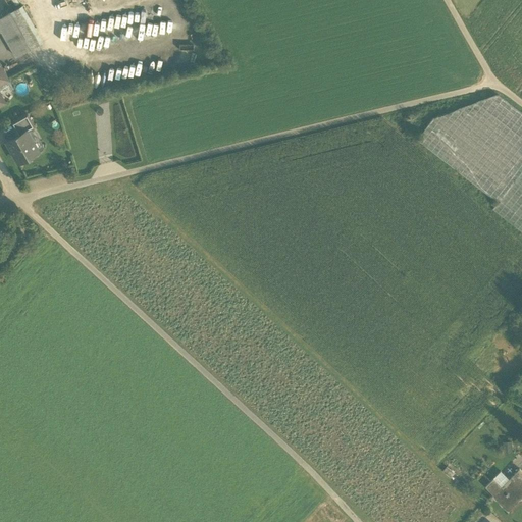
[(21,5),(10,11),(31,48),(43,41),(21,5)]
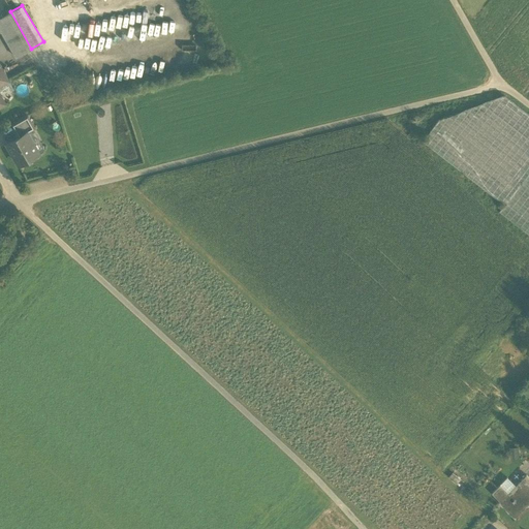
[(17,57),(31,49),(10,11),(0,17),(0,28),(1,31),(17,57)]
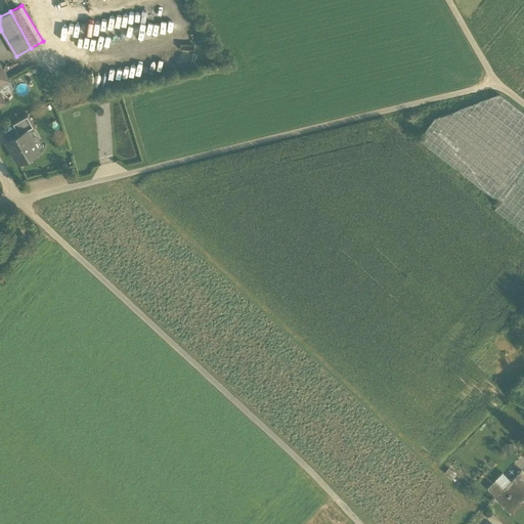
[(0,105),(5,103),(0,95),(0,94),(0,84),(9,80),(1,62),(0,61),(0,105)]
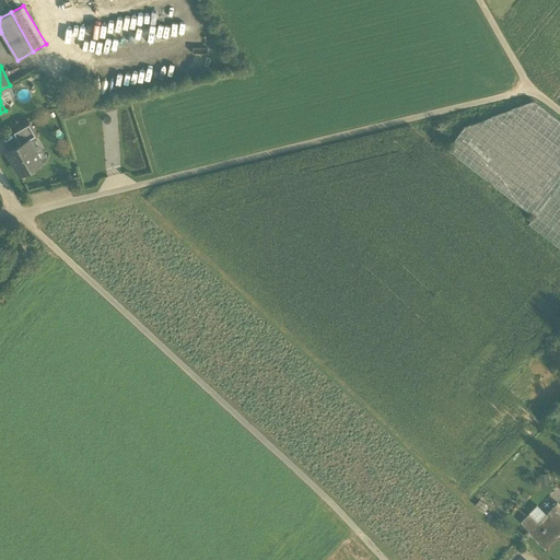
[(392,81),(373,85),(376,98),(396,94),(392,81)]
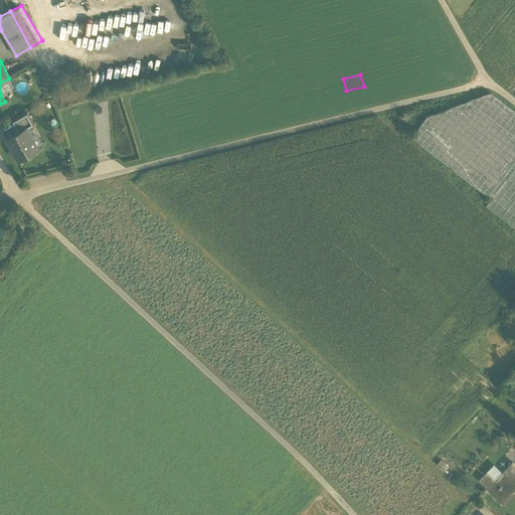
[(13,87),(9,78),(0,82),(0,93),(0,94),(13,87)]
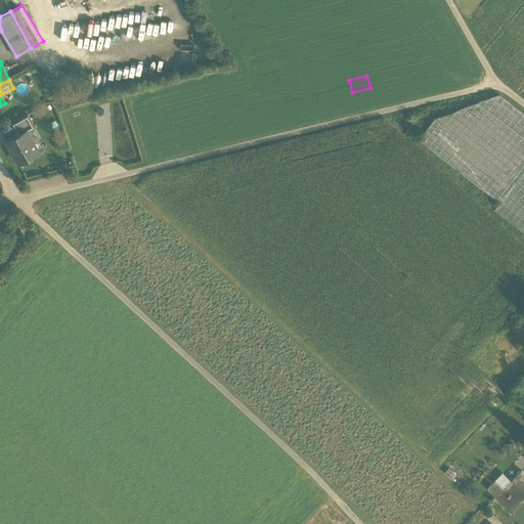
[(523,113),(499,94),(434,119),(419,139),(500,203),(494,210),(523,233),(523,113)]
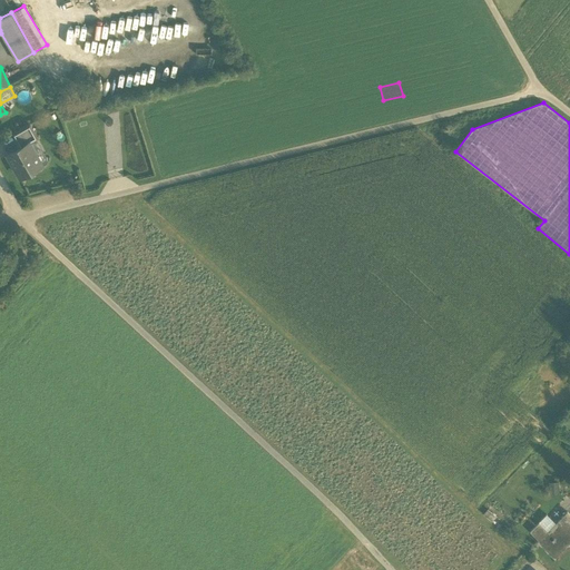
[(12,134),(20,147),(29,143),(38,138),(30,124),(12,134)]
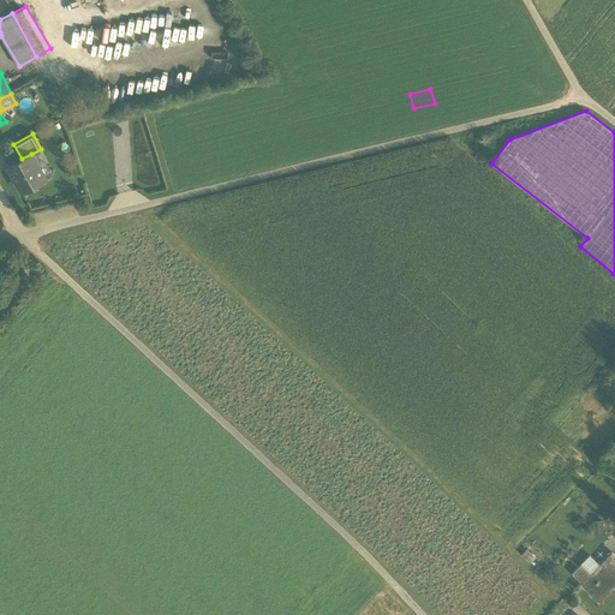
[(9,166),(22,191),(45,178),(31,154),(22,159),(9,166)]
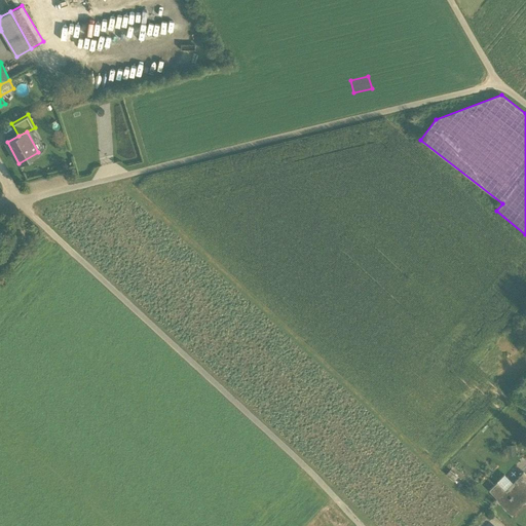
[(515,444),(506,444),(506,454),(516,454),(515,444)]
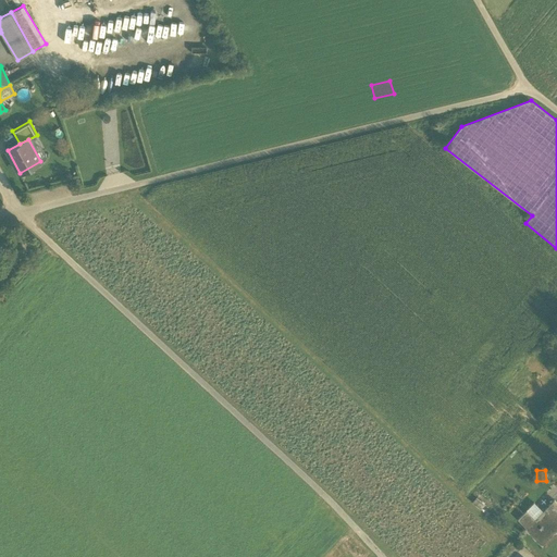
[(477,496),(472,502),(480,508),(484,504),(477,496)]
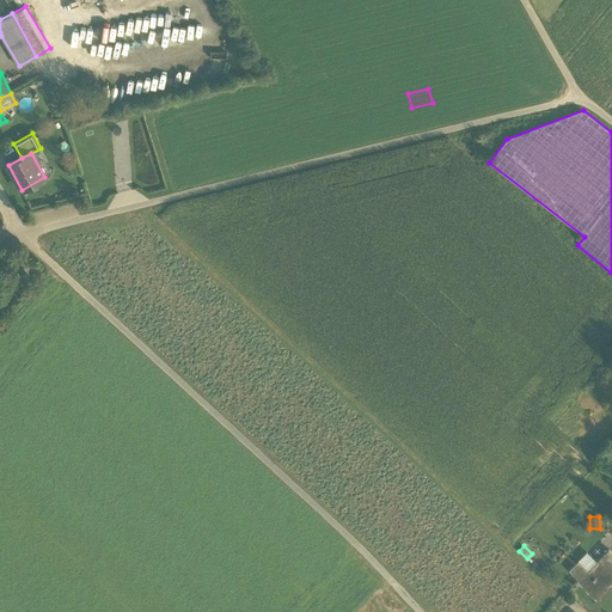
[(577,581),(595,599),(597,599),(593,595),(610,579),(611,580),(611,552),(609,549),(597,561),(588,570),(579,561),(569,570),(577,580),(577,581)]
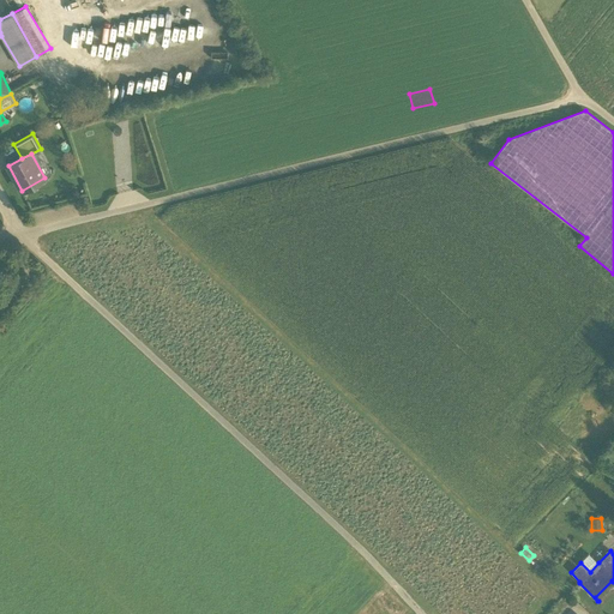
[(589,553),(581,563),(590,572),(599,563),(589,553)]
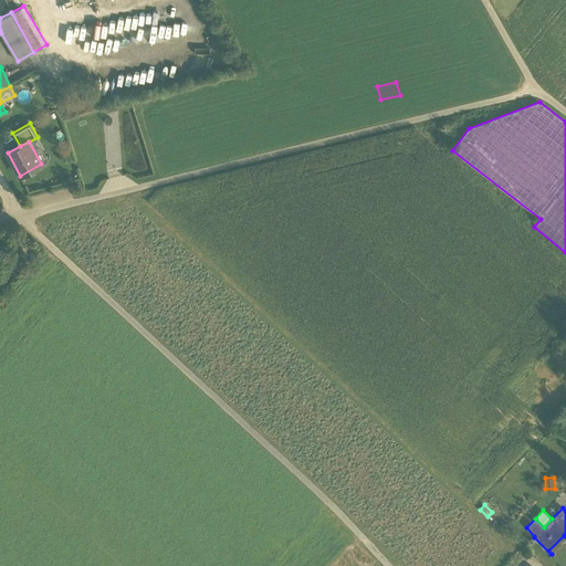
[(552,554),(565,538),(565,536),(564,535),(548,551),(552,554)]
